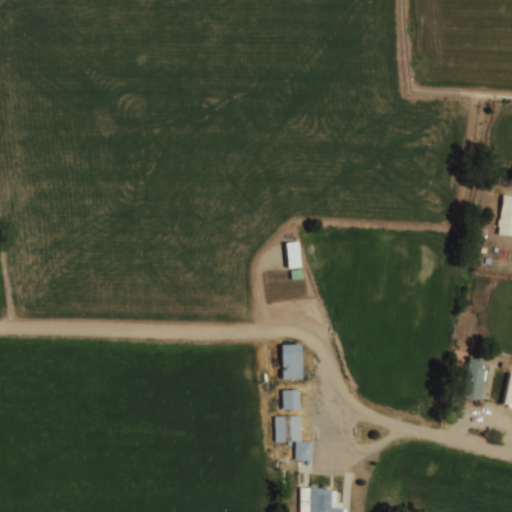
[(503,195),(511,196),(511,234),(498,232),(503,195)]
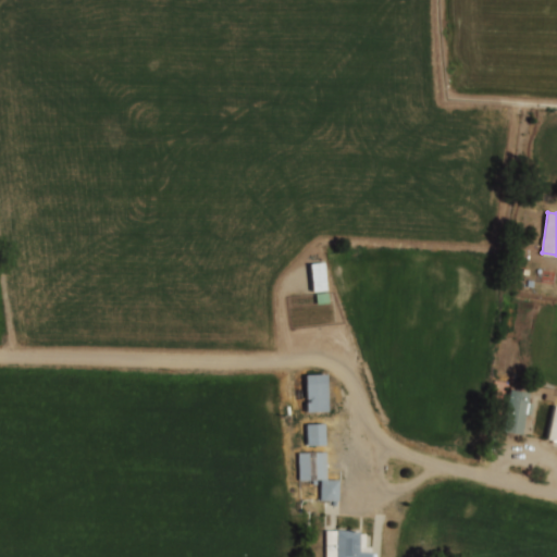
[(324,410),(324,373),(304,373),(304,410),(324,410)]
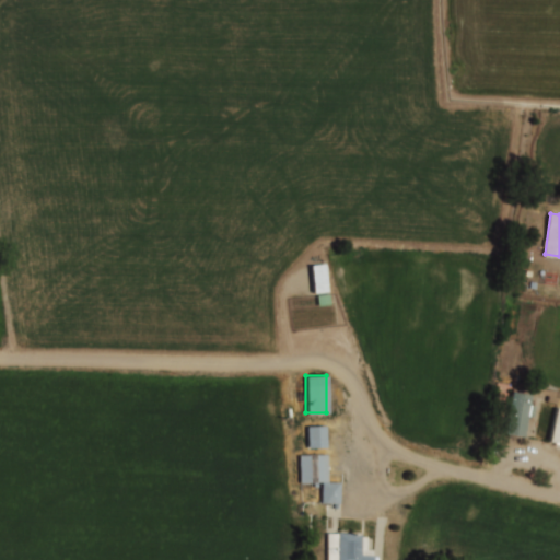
[(513,394),(529,397),(528,406),(536,407),(534,419),(528,418),(525,438),(505,434),(513,394)]
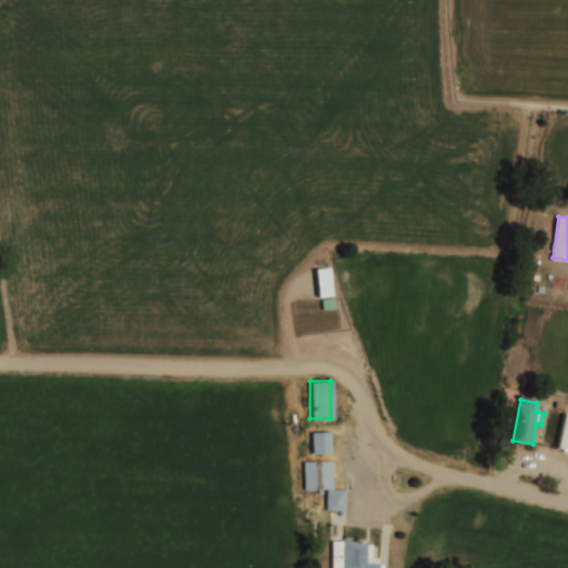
[(565,415),(567,415),(567,454),(565,454),(566,452),(557,449),(565,415)]
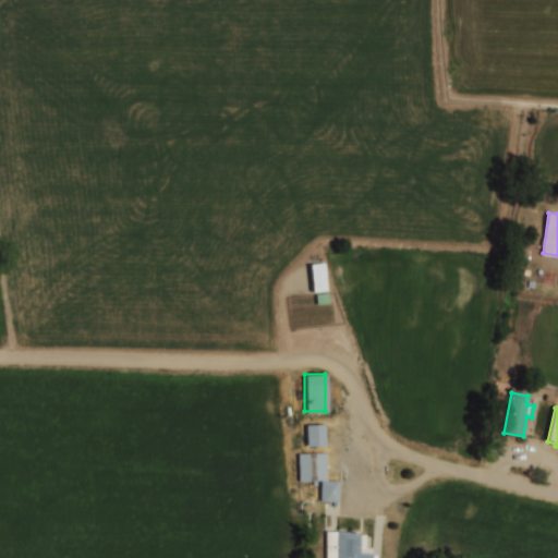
[(324,423),(305,423),(305,445),(324,445),(324,423)]
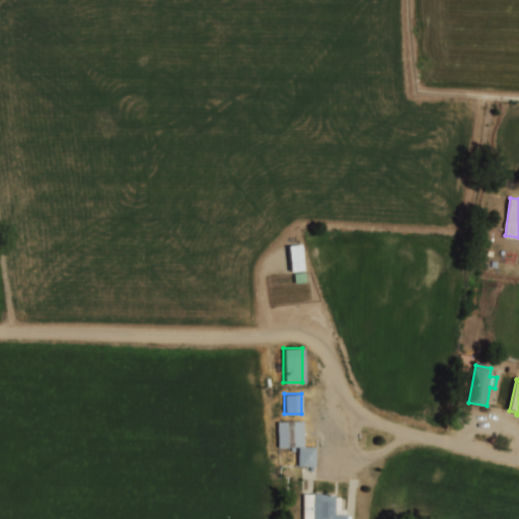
[(303,421),(276,420),(276,447),(297,447),(297,465),(314,465),(314,445),(303,445),(303,421)]
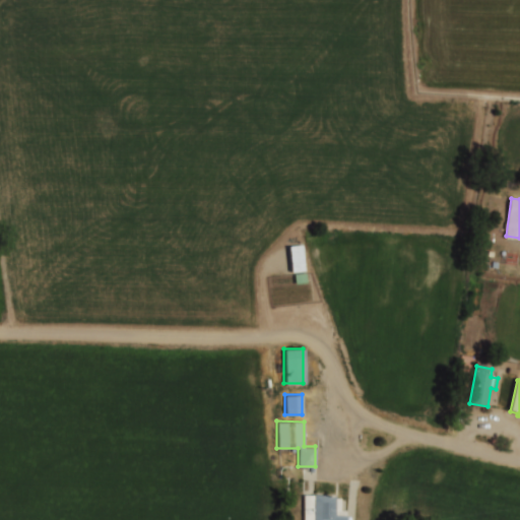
[(303,519),(304,496),(336,497),(336,500),(339,500),(339,512),(347,513),(346,519),(303,519)]
